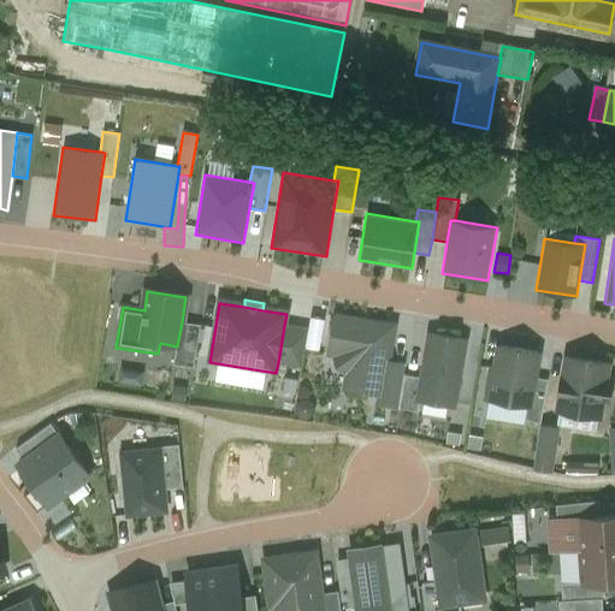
[(391,328),(333,319),(329,353),(342,355),(339,365),(350,367),(347,390),(379,395),(380,395),(386,361),(391,328)]
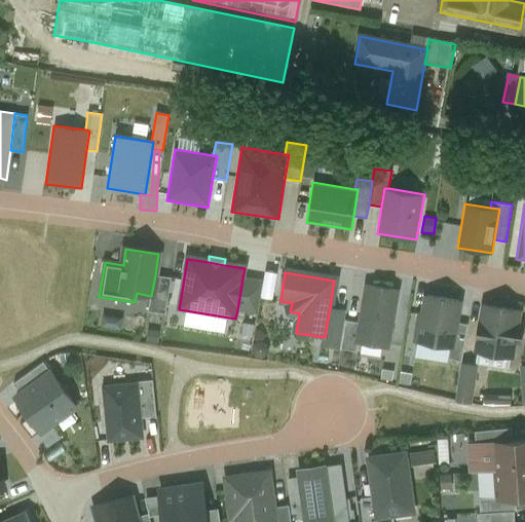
[(171,278),(155,275),(151,296),(150,296),(148,312),(165,314),(171,278)]
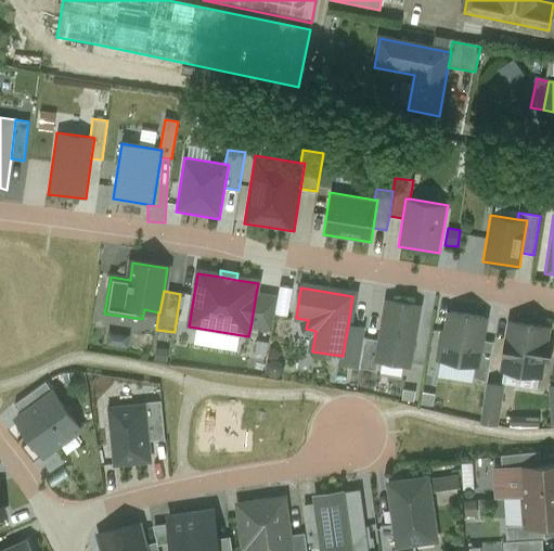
[(278,297),(256,294),(250,328),(272,332),(278,297)]
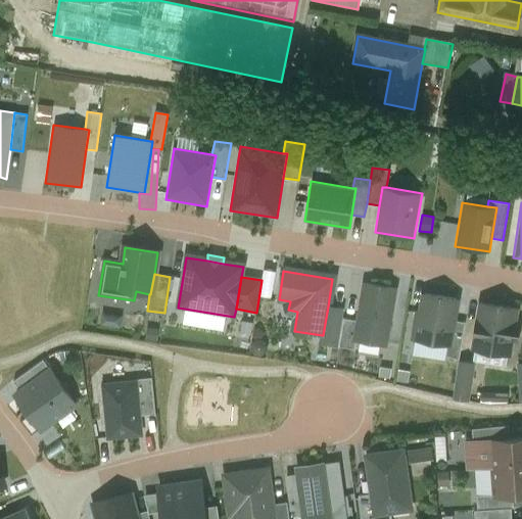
[(394,290),(364,285),(358,321),(354,339),(357,339),(385,344),(394,290)]
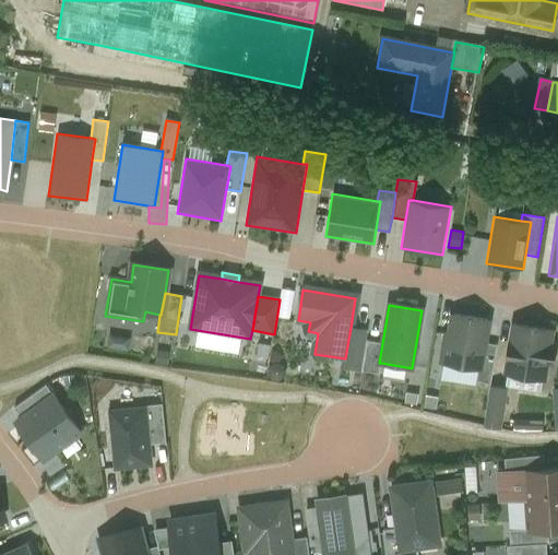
[(487,321),(453,316),(450,335),(447,334),(442,363),(478,369),(479,369),(484,343),(487,321)]
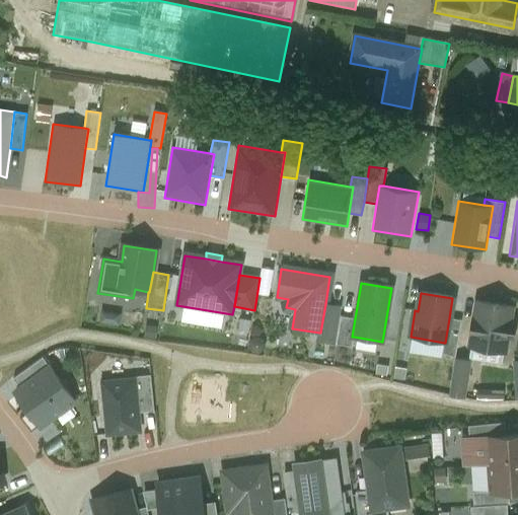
[(511,308),(477,302),(474,321),(473,321),(471,334),(472,334),(470,347),(504,352),(507,337),(513,338),(515,324),(509,323),(511,308)]
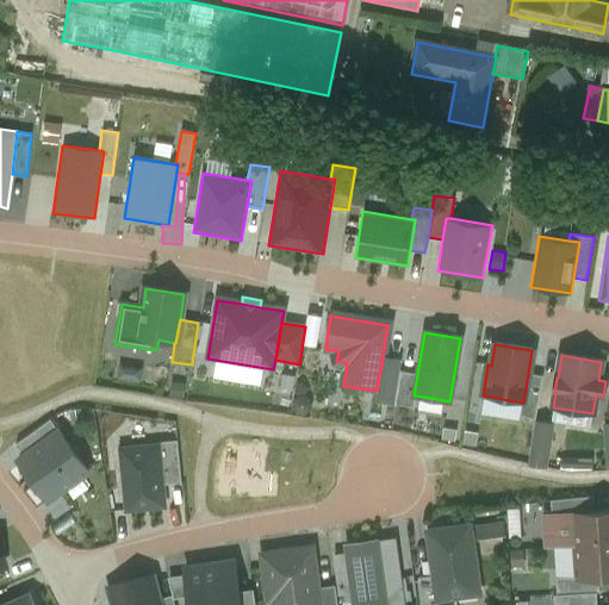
[(398,361),(383,357),(377,391),(376,391),(374,400),(391,403),(398,361)]
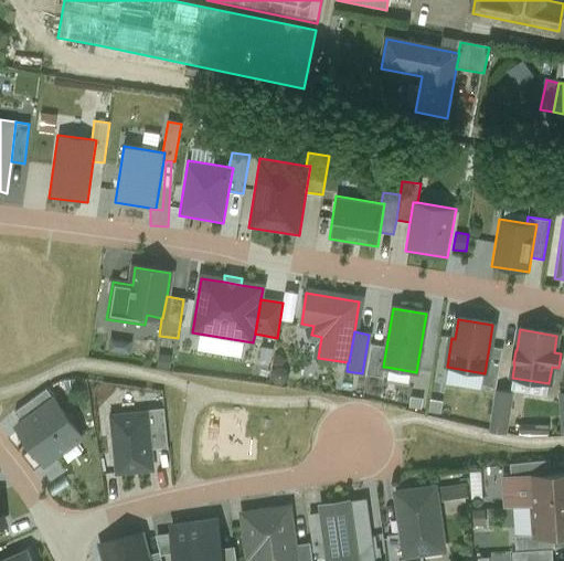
[(386,347),(371,345),(366,374),(383,378),(385,367),(383,367),(386,347)]
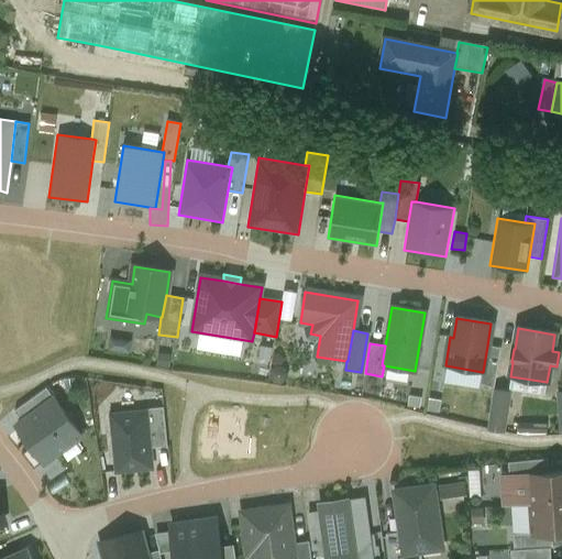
[(500,348),(487,346),(483,372),(482,372),(480,385),(494,387),(500,348)]
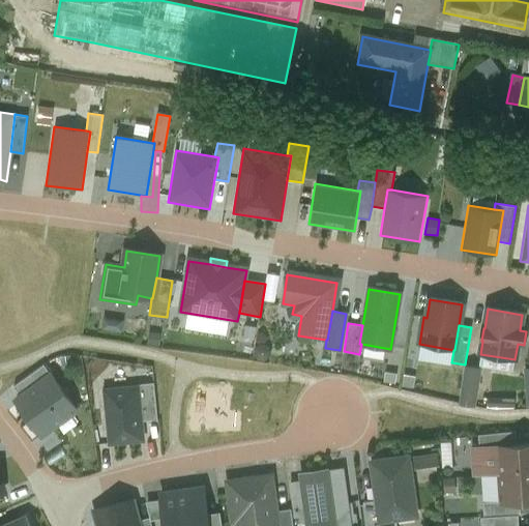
[(384,358),(385,350),(364,346),(362,355),(384,358)]
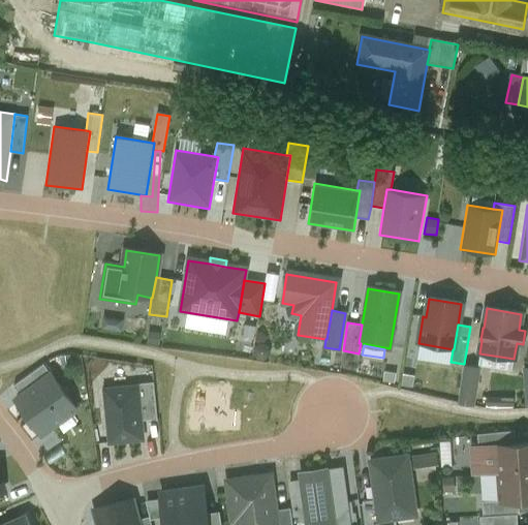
[(19,393),(51,370),(45,363),(13,385),(19,393)]
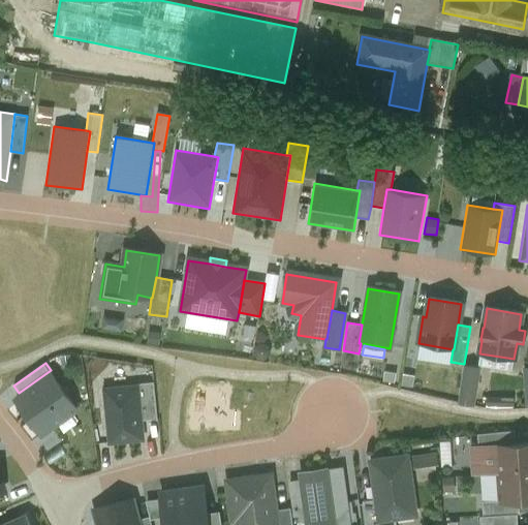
[(478,368),(464,366),(458,402),(472,406),(478,368)]
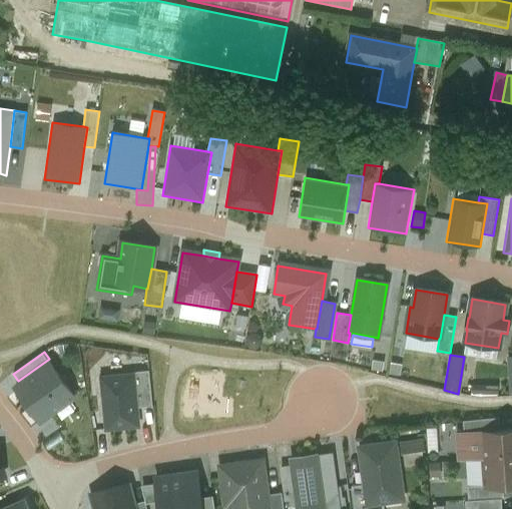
[(77,398),(49,359),(18,381),(12,386),(39,424),(77,398)]
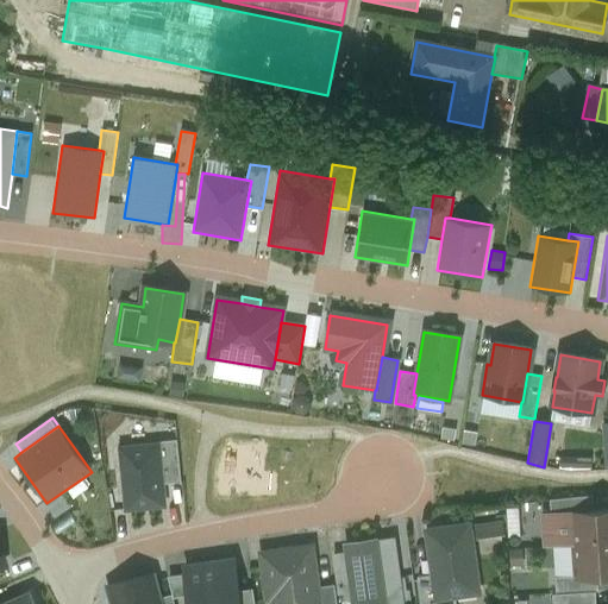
[(177,440),(161,441),(164,484),(182,482),(177,440)]
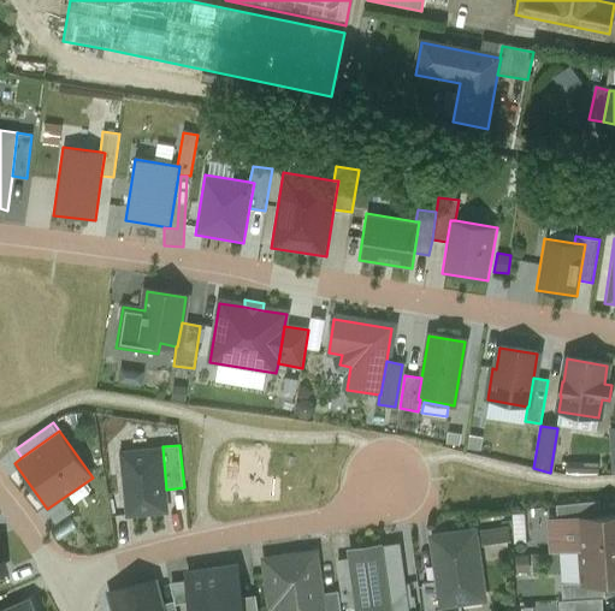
[(163,446),(118,451),(125,516),(169,512),(166,490),(163,446)]
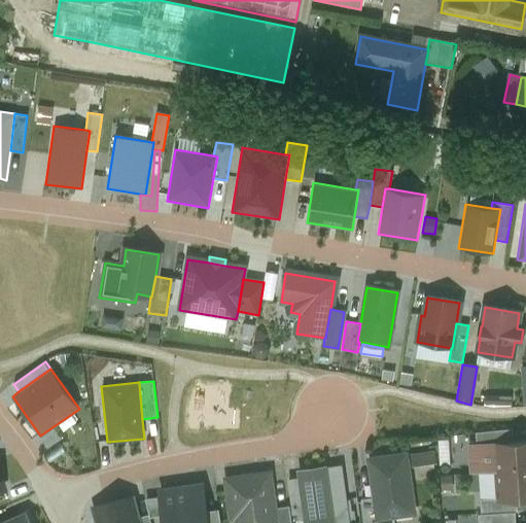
[(512,429),(476,433),(477,447),(495,446),(495,445),(513,444),(512,429)]
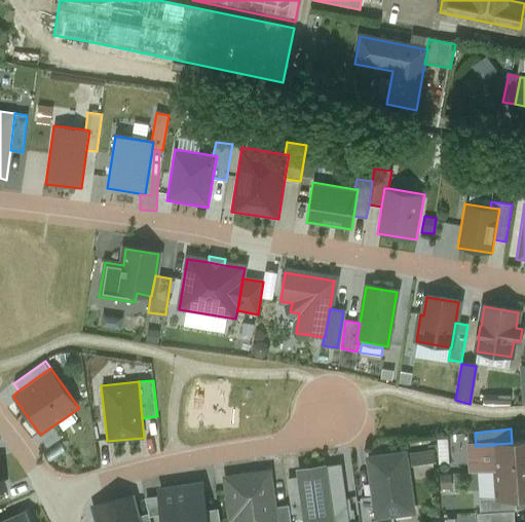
[(524,441),(512,443),(494,444),(494,445),(495,472),(524,470),(524,441)]
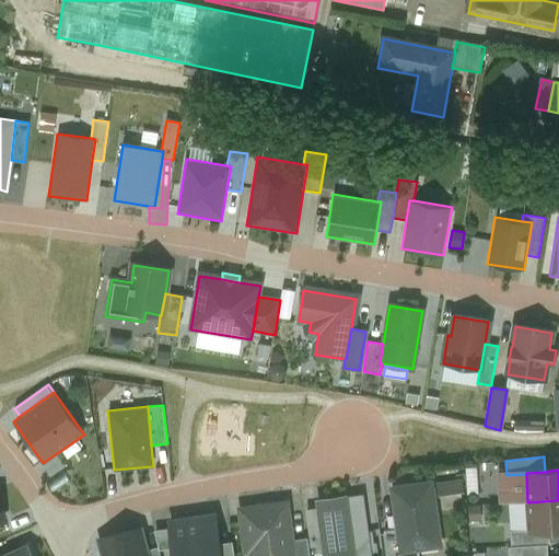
[(433,479),(388,485),(394,529),(398,554),(419,551),(443,547),(433,479)]
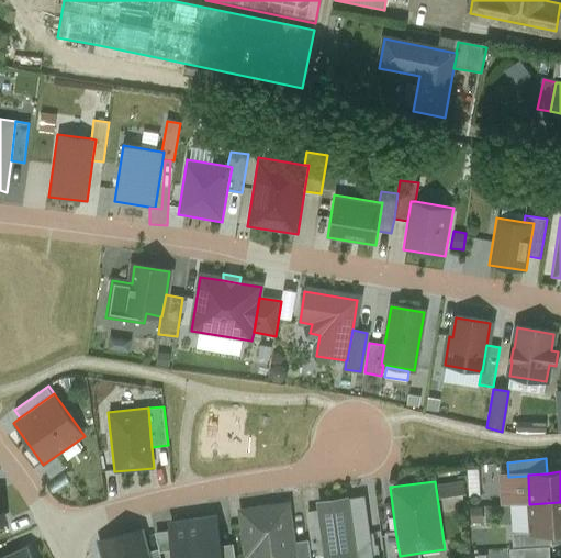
[(441,483),(441,497),(467,495),(467,482),(441,483)]
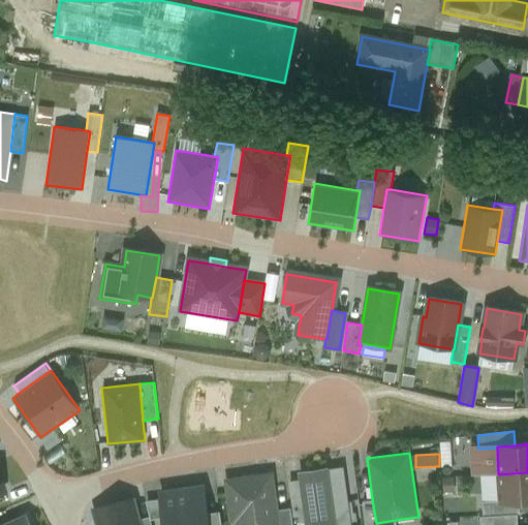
[(328,468),(336,524),(350,524),(343,466),(328,468)]
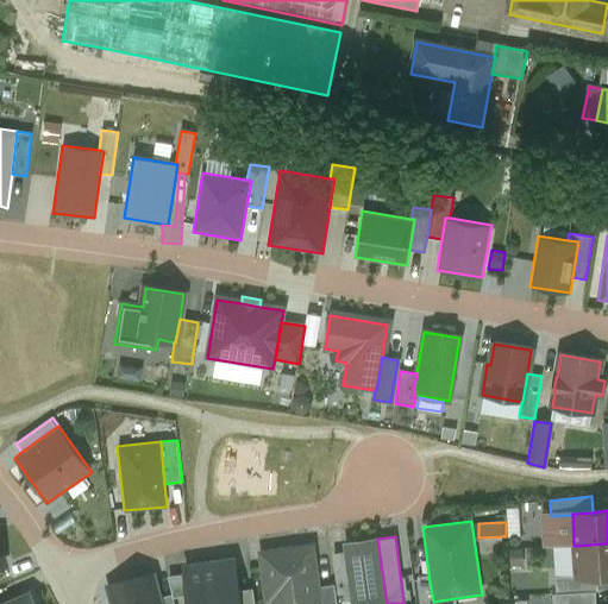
[(377,538),(342,542),(349,603),(387,603),(377,539),(377,538)]
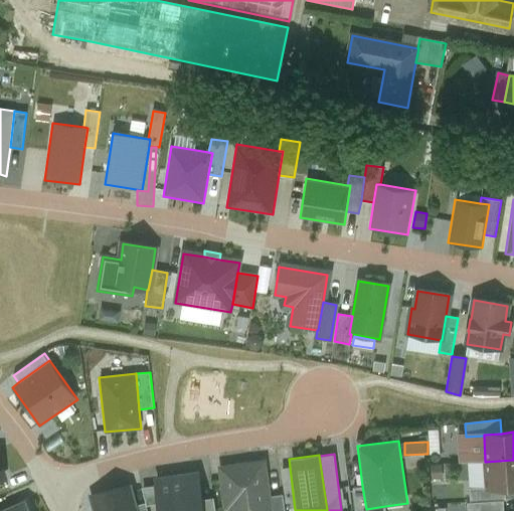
[(267,459),(217,465),(223,509),(227,508),(227,510),(273,510),(271,496),(267,459)]
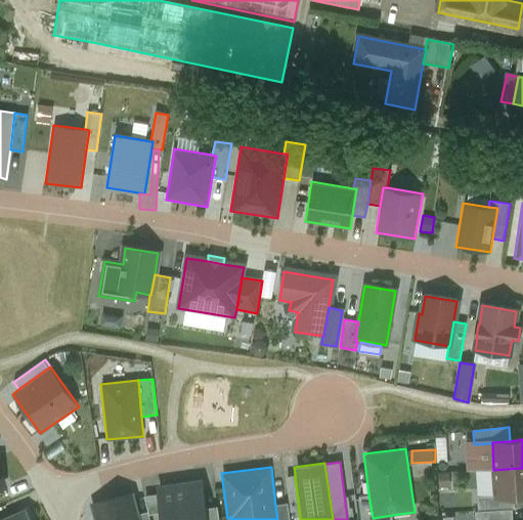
[(522,468),(493,470),(495,497),(522,495),(522,468)]
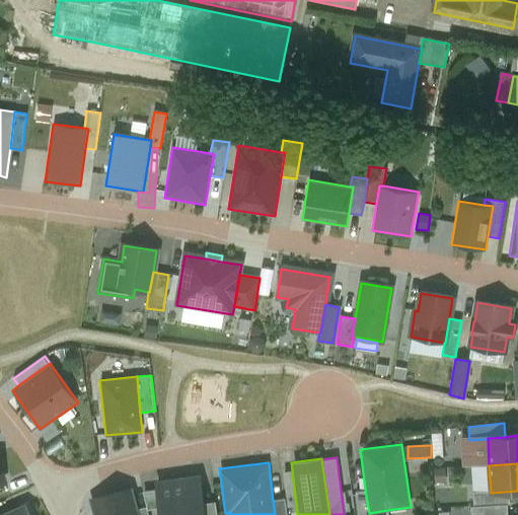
[(201,474),(155,481),(159,514),(206,514),(205,503),(201,474)]
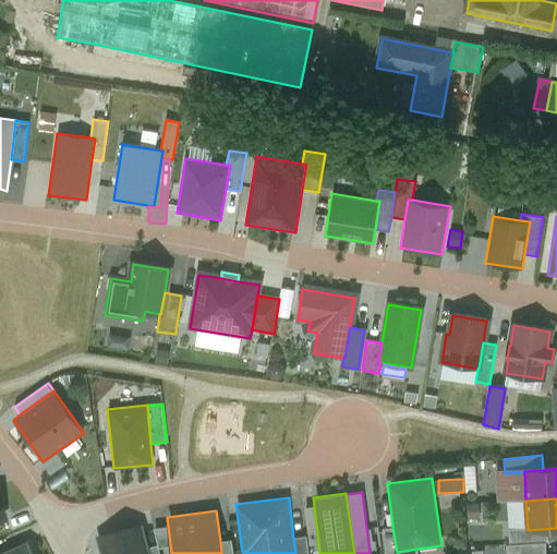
[(146,553),(145,549),(138,526),(95,537),(99,553),(146,553)]
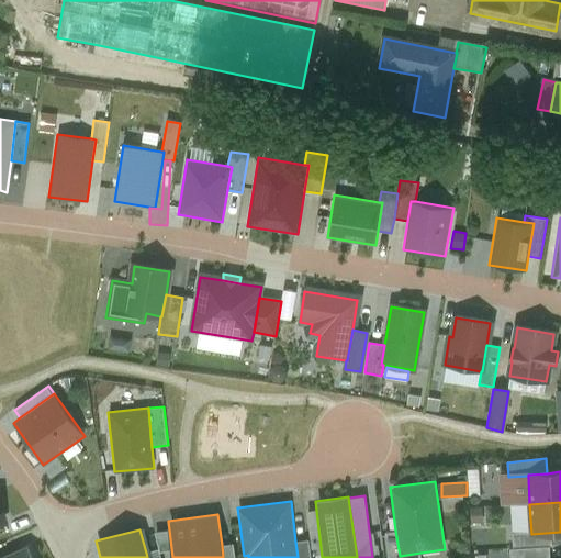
[(395,531),(384,533),(388,557),(422,557),(421,553),(400,556),(395,531)]
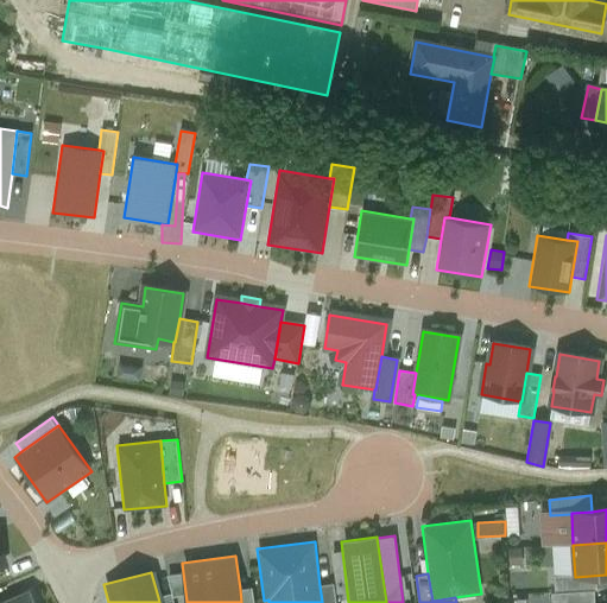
[(336,602),(334,583),(320,585),(322,602),(336,602)]
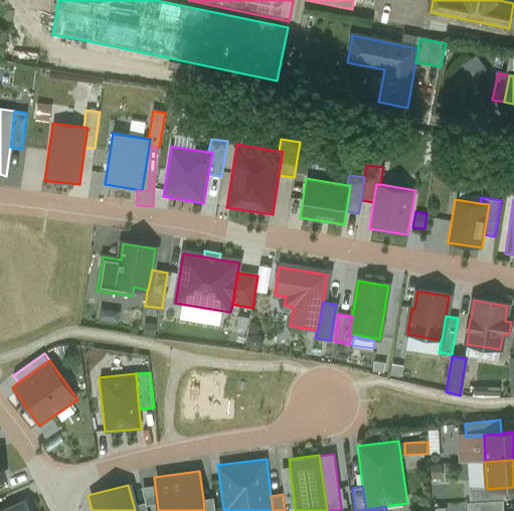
[(215,510),(214,498),(203,499),(204,510),(215,510)]
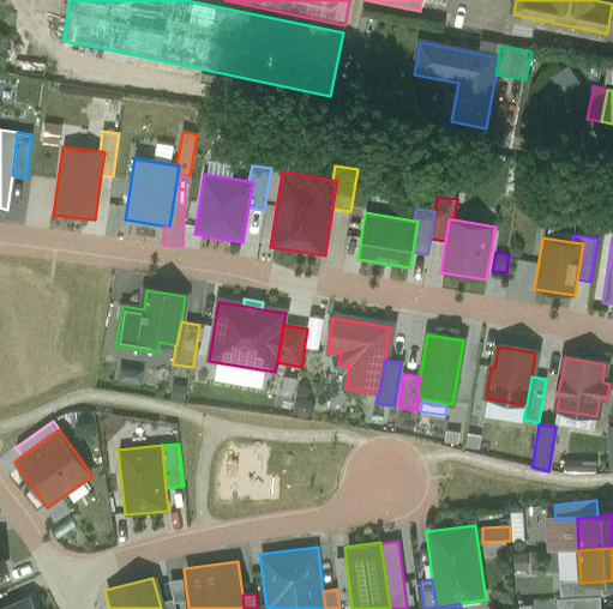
[(34,608),(28,595),(0,607),(0,608),(34,608)]
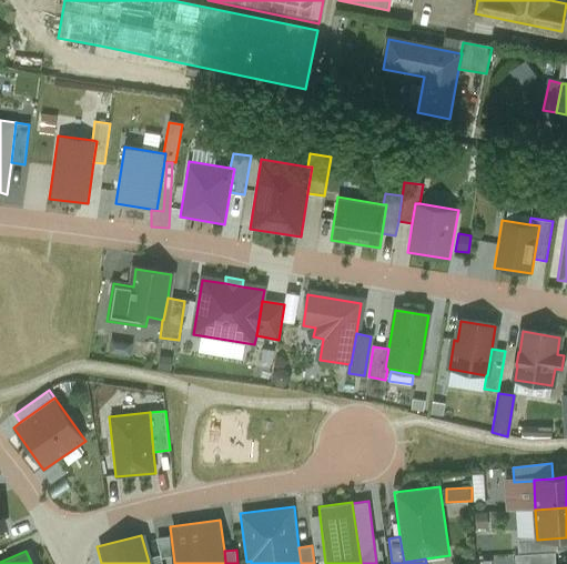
[(555,552),(515,555),(515,563),(556,563),(555,552)]
